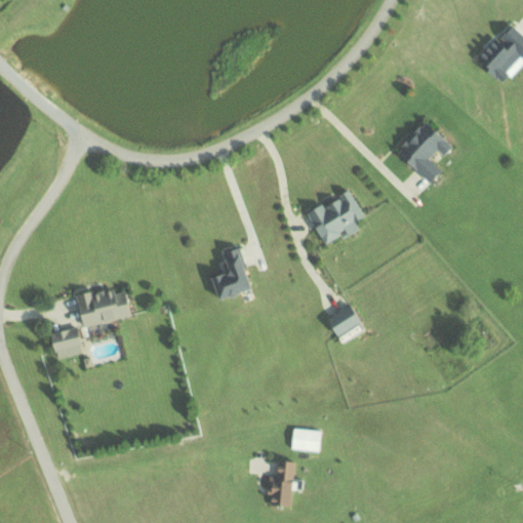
[(522,35),(508,24),(476,63),(500,82),(512,68),(516,71),(522,62),(522,35)]
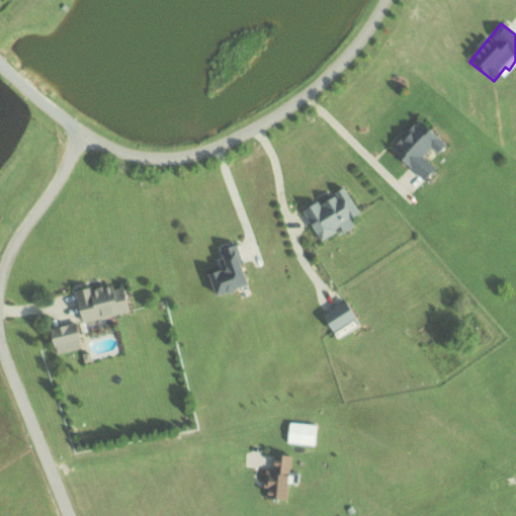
[(445,144),(419,119),(391,151),(422,180),(435,166),(425,157),(432,150),(436,154),(445,144)]
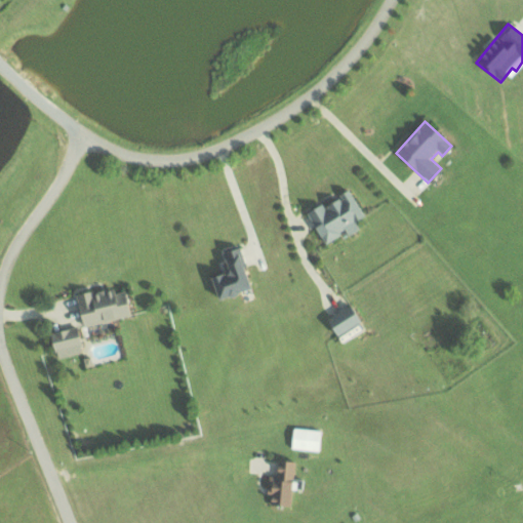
[(322,244),(346,234),(347,236),(359,230),(355,222),(363,217),(351,191),(321,205),(308,211),(322,244)]
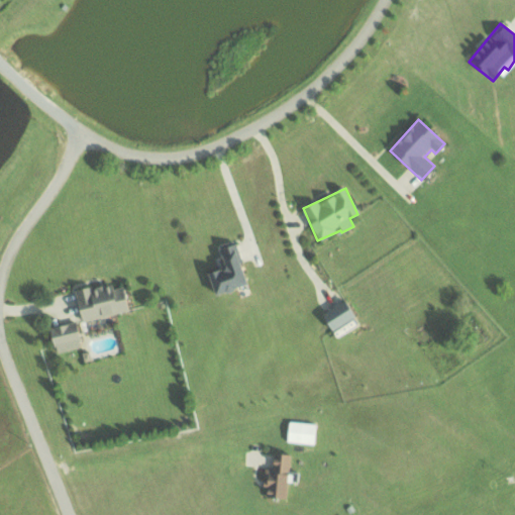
[(212,295),(247,285),(235,242),(218,247),(224,267),(206,272),(212,295)]
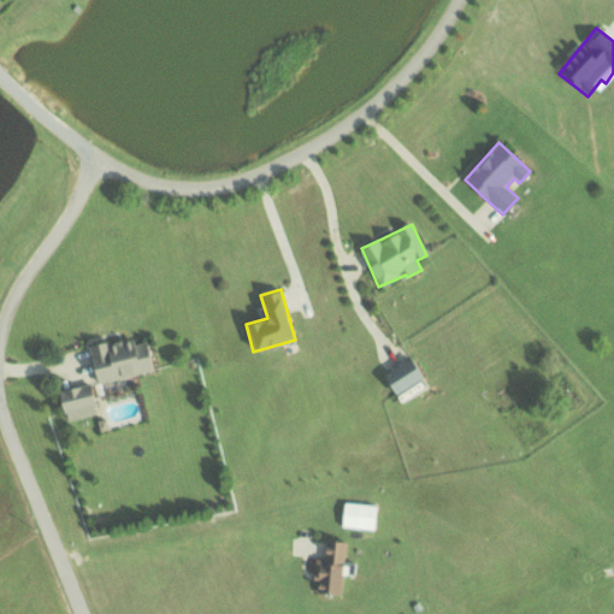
[(147,342),(134,344),(133,340),(88,347),(94,384),(152,375),(147,342)]
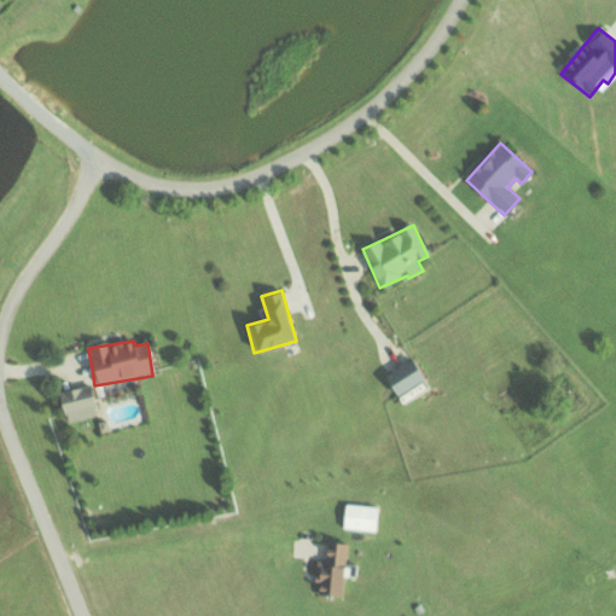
[(424,382),(412,360),(383,377),(396,399),(424,382)]
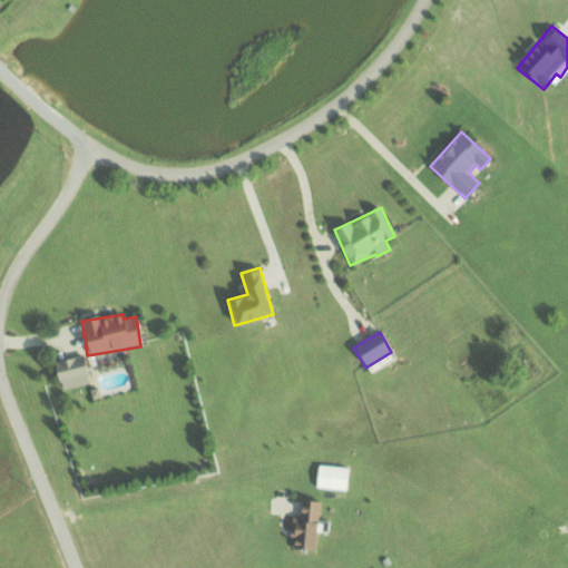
[(55,363),(61,391),(91,383),(84,355),(55,363)]
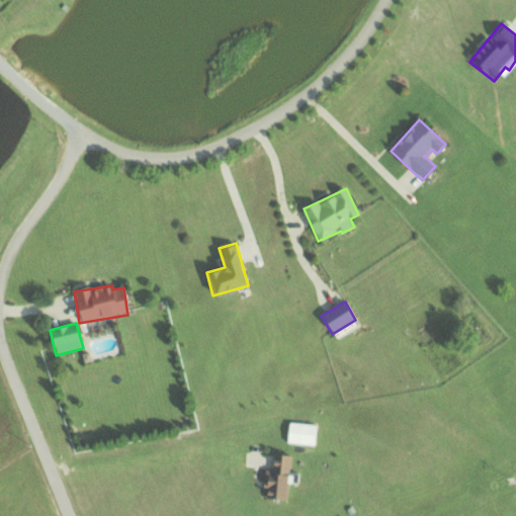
[(315,445),(315,425),(288,424),(287,444),(315,445)]
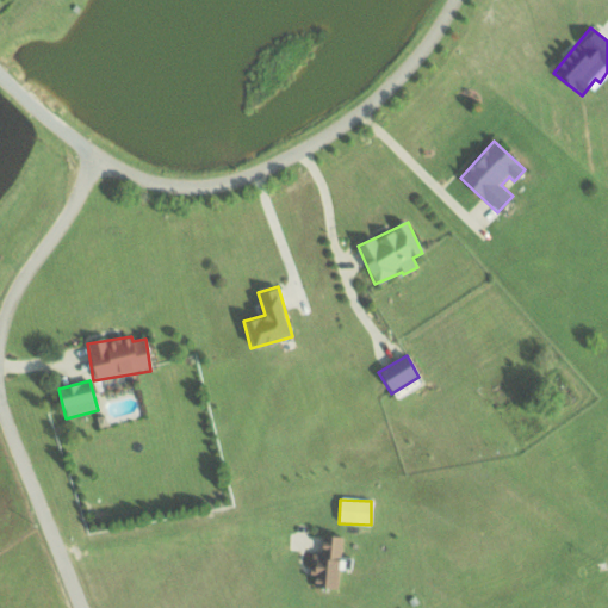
[(345,539),(323,537),(322,554),(315,554),(312,587),(336,589),(337,570),(345,571),(346,560),(342,559),(345,539)]
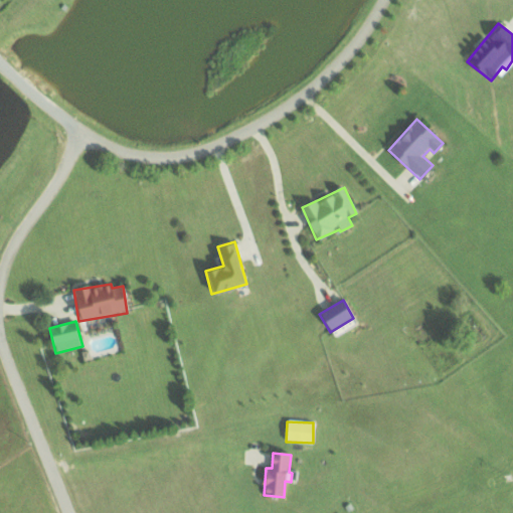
All buildings are outlined.
